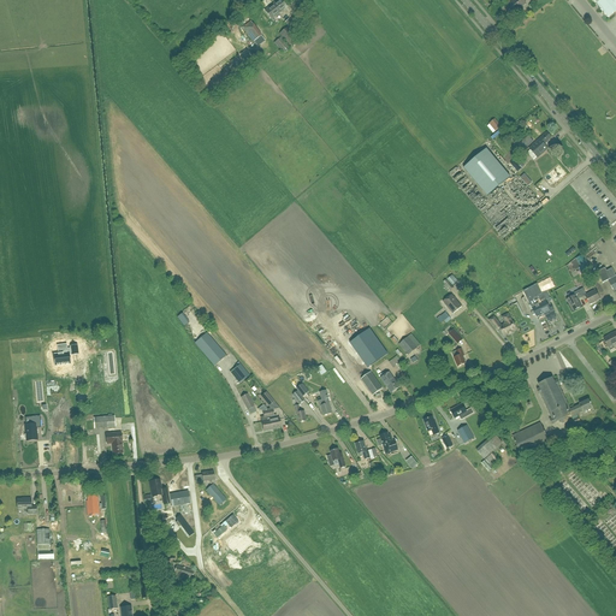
[(271,19),(286,9),(279,0),(277,0),(264,11),(271,19)]
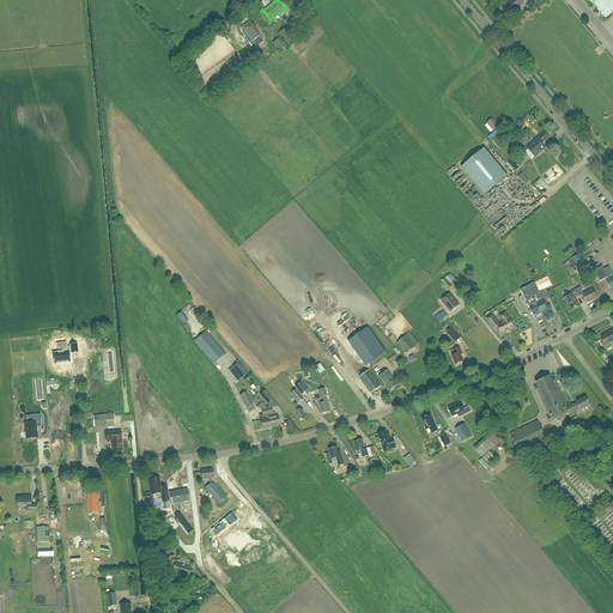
[(520,0),(511,0),(508,4),(514,12),(523,4),(520,0)]
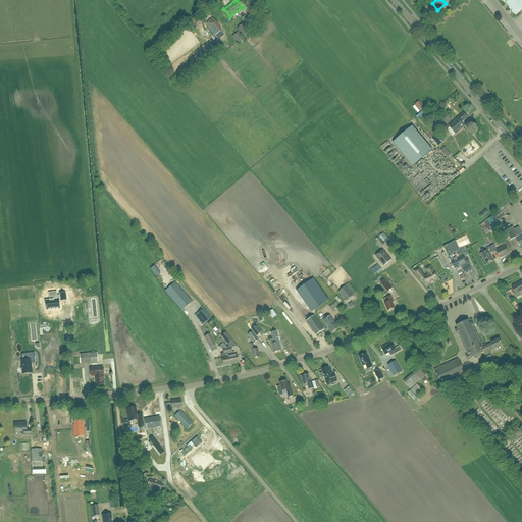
[(521,8),(521,0),(503,0),(515,15),(521,8)]
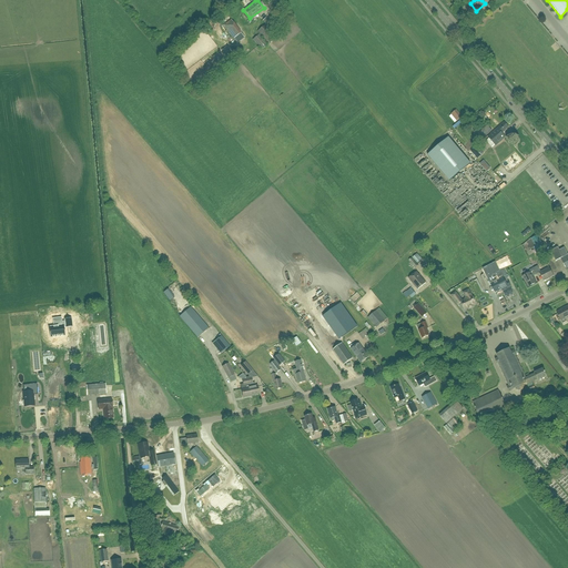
[(236,44),(244,38),(231,20),(222,26),(232,39),(236,44)]
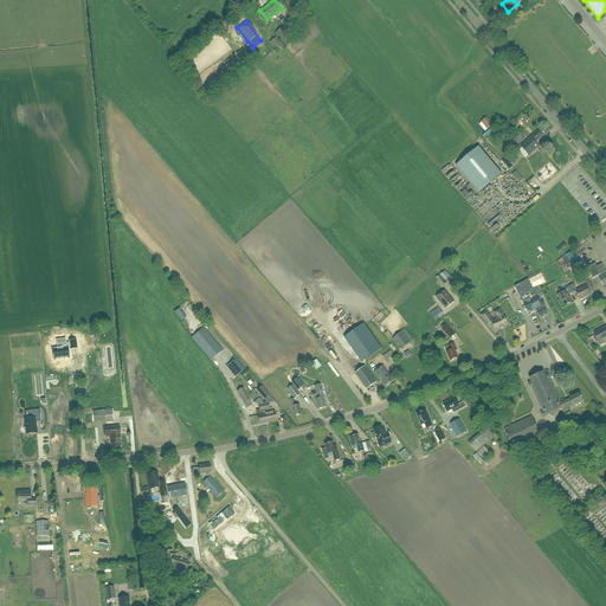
[(294,40),(283,26),(275,33),(285,46),(294,40)]
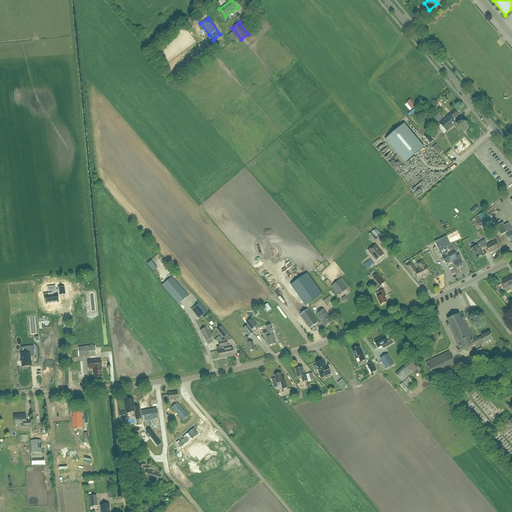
[(235,45),(241,40),(233,31),(227,36),(235,45)]
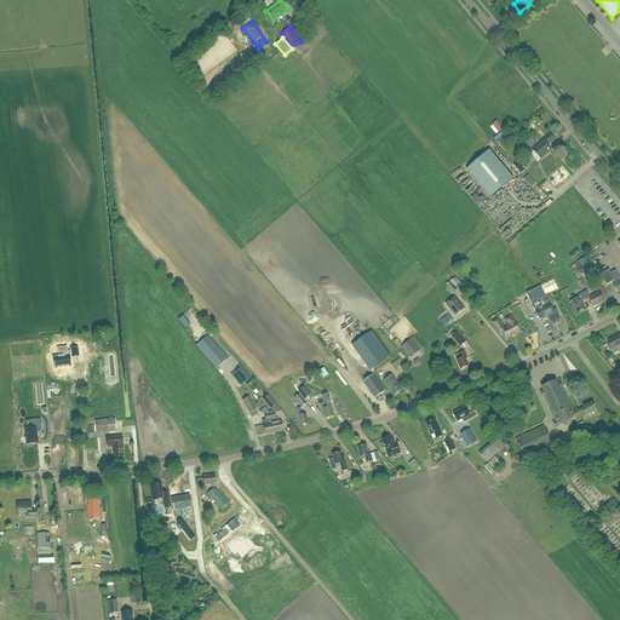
[(595,81),(586,81),(586,92),(597,92),(597,82),(595,82),(595,81)]
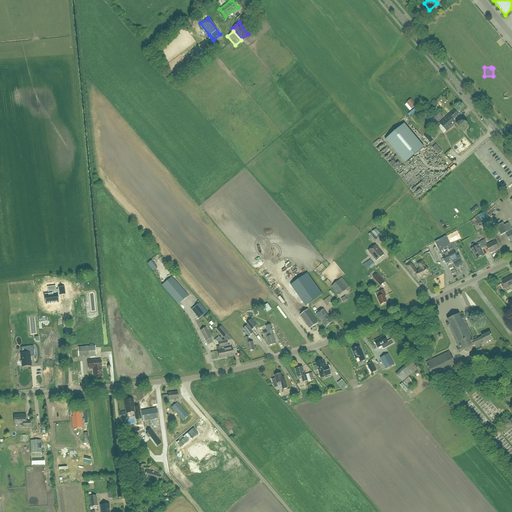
[(411,99),(406,104),(411,110),(416,106),(411,99)]
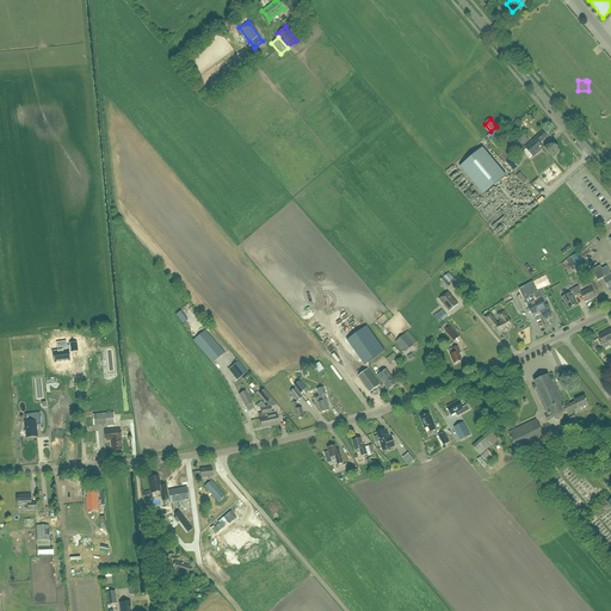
[(535,139),(541,144),(543,141),(547,137),(542,131),(535,139)]
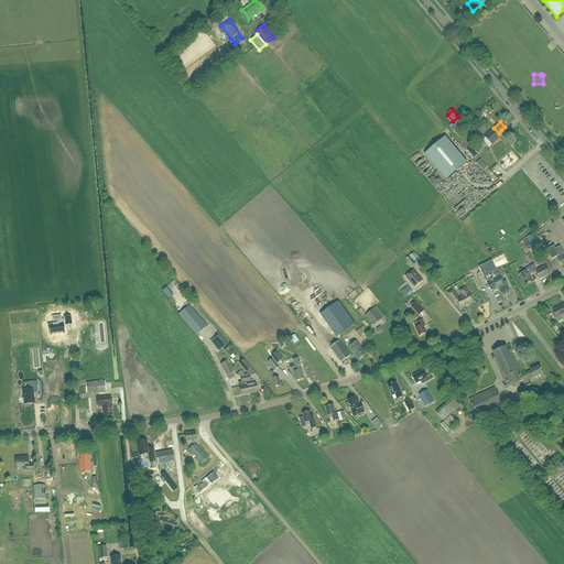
[(499,133),(494,128),(488,133),(485,137),(492,145),(501,137),(499,133)]
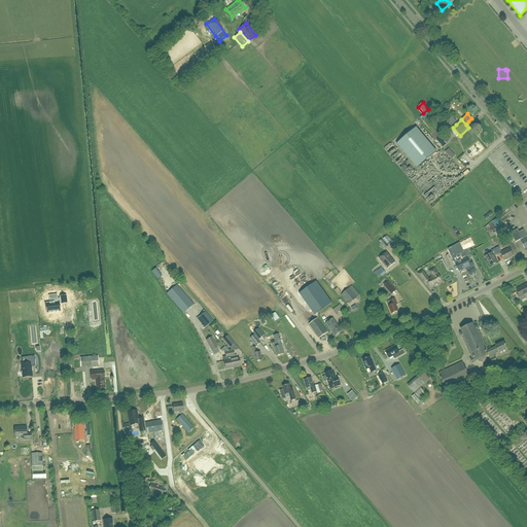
[(417,168),(436,151),(416,128),(396,144),(417,168)]
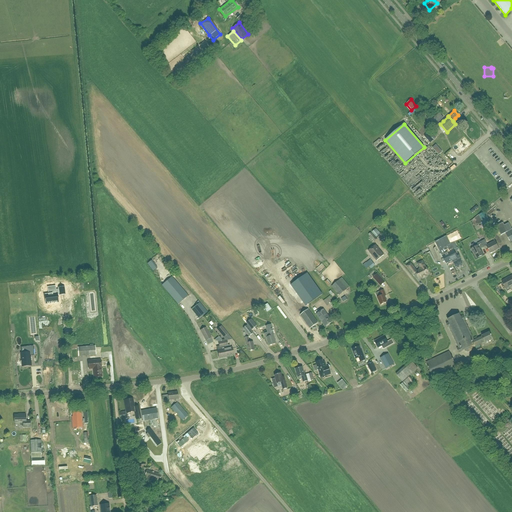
[(424,136),(430,143),(433,140),(435,138),(432,134),(430,136),(427,134),(424,136)]
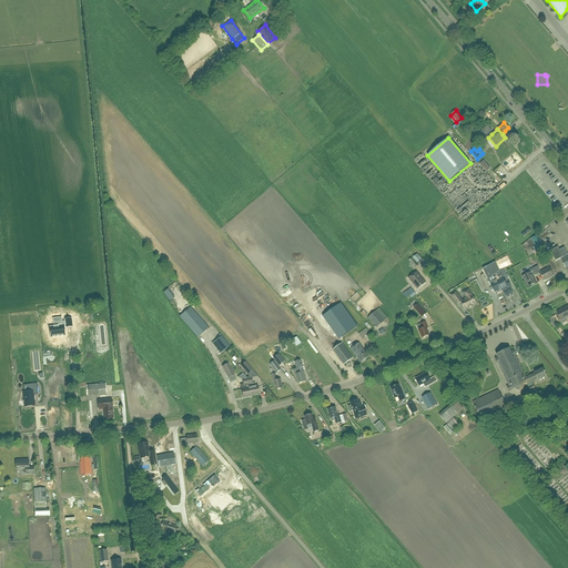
[(490,169),(484,161),(479,164),(486,172),(490,169)]
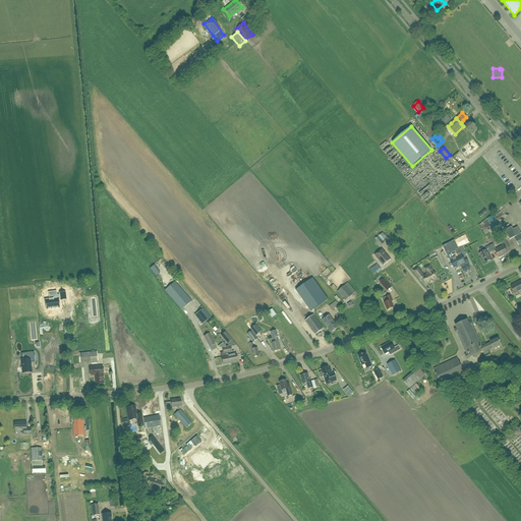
[(499,226),(494,216),(488,219),(494,229),(499,226)]
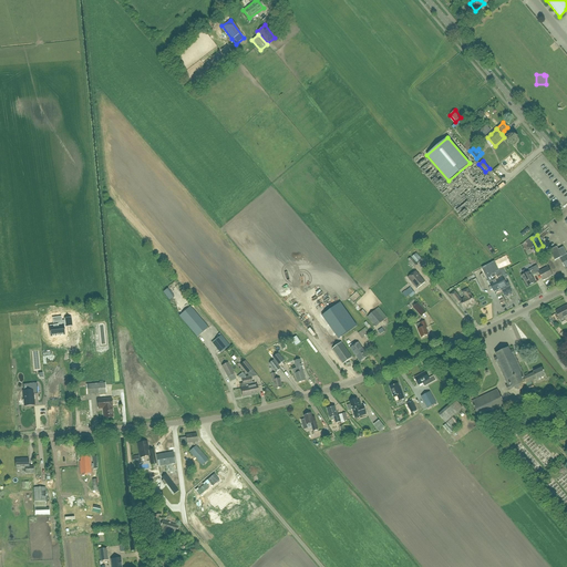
[(557,247),(549,250),(549,251),(555,260),(559,258),(562,257),(566,255),(563,247),(558,249),(557,247)]
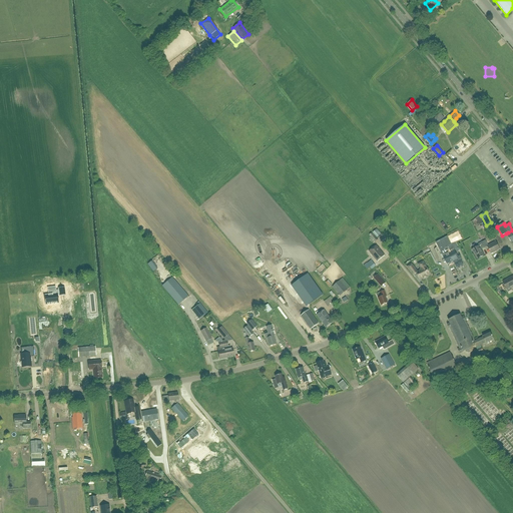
[(373,232),(377,237),(381,234),(377,229),(373,232)]
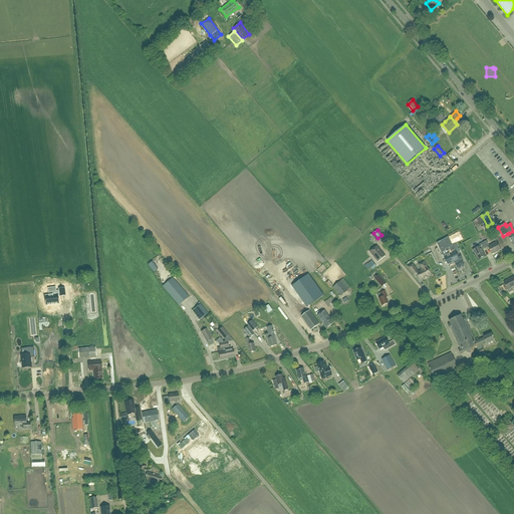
[(375,242),(377,240),(371,234),(369,236),(375,242)]
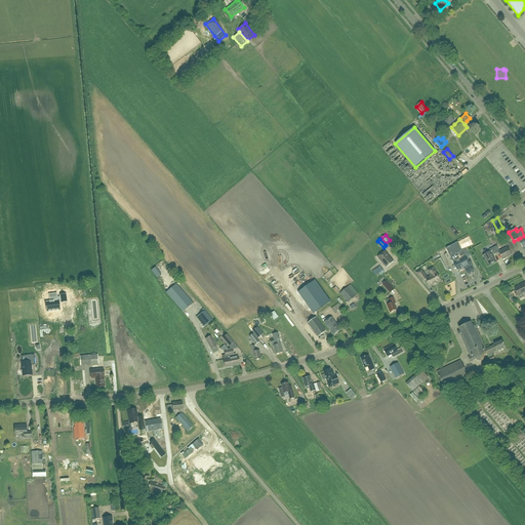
[(457,242),(446,248),(450,256),(457,271),(458,270),(459,271),(462,270),(461,269),(463,268),(463,269),(472,265),(468,255),(469,255),(466,248),(461,250),(457,242)]
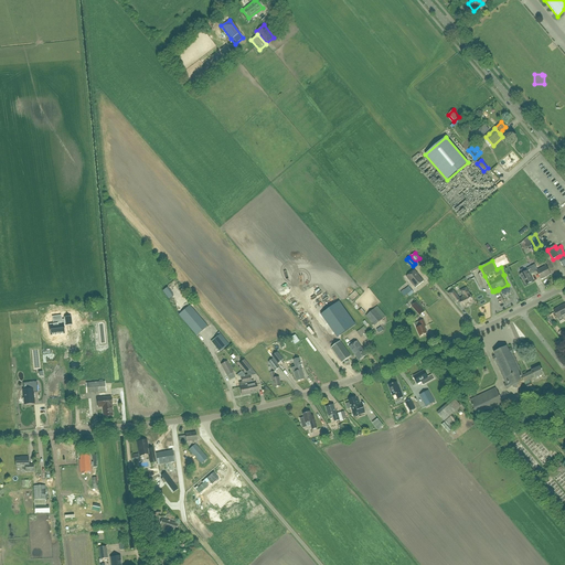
[(534,265),(531,267),(534,273),(536,272),(541,279),(550,275),(546,266),(537,270),(534,265)]
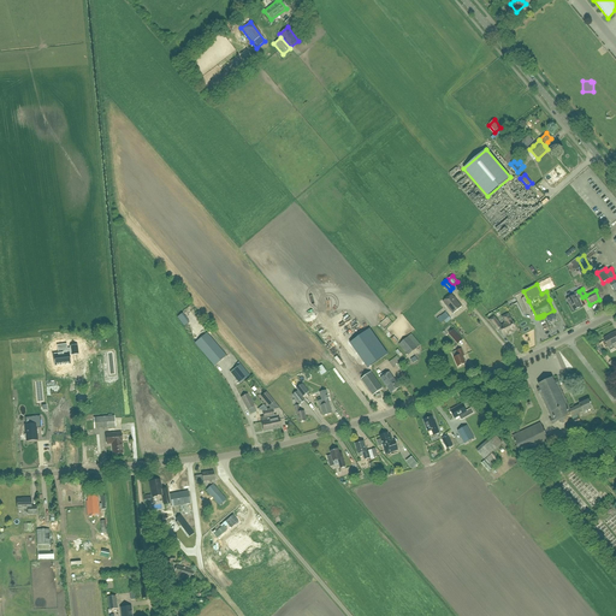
[(582,297),(579,291),(574,294),(575,295),(567,300),(573,311),(581,307),(578,300),(582,297)]
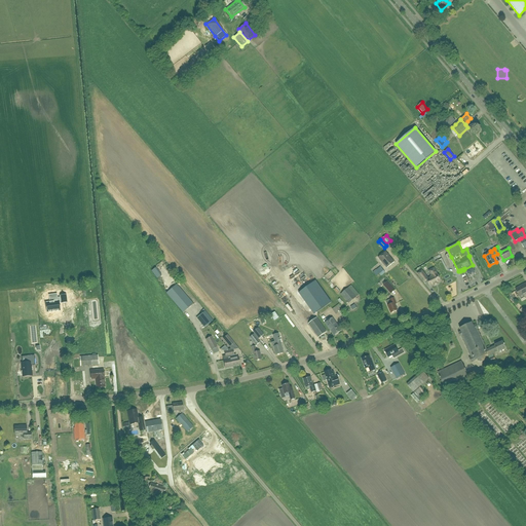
[(386,268),(395,262),(385,252),(378,258),(386,268)]
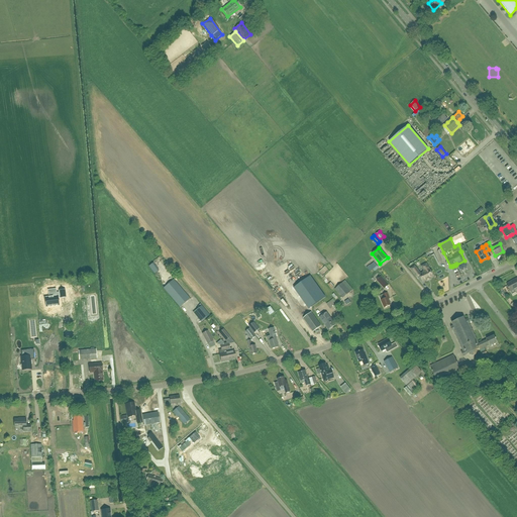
[(488,262),(482,267),(485,271),(491,266),(488,262)]
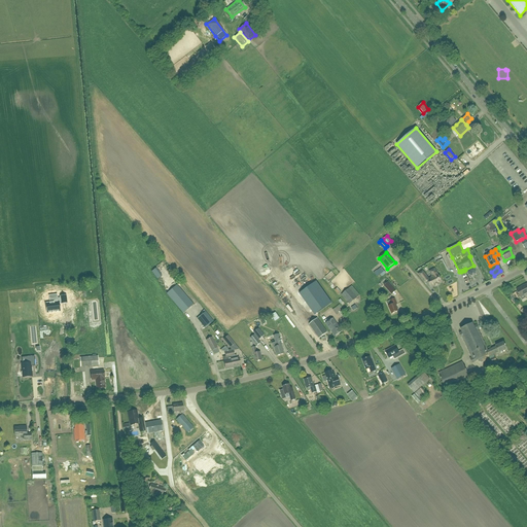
[(382,277),(386,273),(381,268),(377,271),(374,273),(377,277),(380,275),(382,277)]
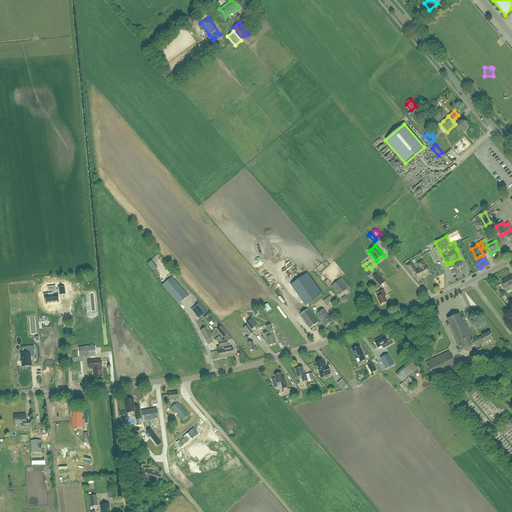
[(419,278),(423,276),(423,277),(426,276),(425,275),(428,273),(425,266),(422,262),(418,264),(420,267),(420,270),(416,272),(419,278)]
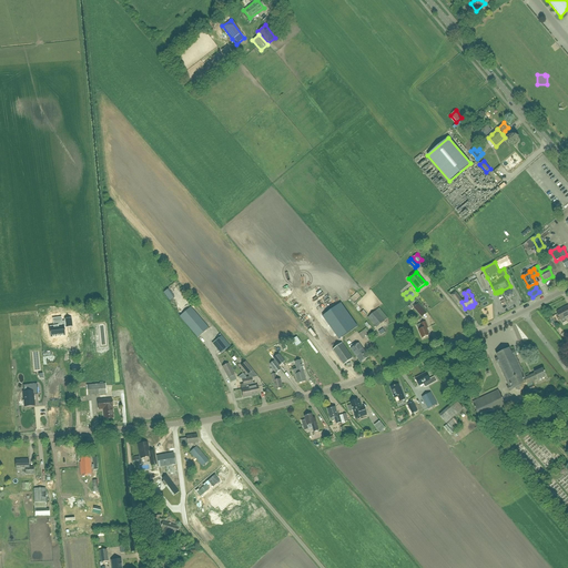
[(458,302),(462,300),(456,292),(452,295),(456,302),(457,302),(458,302)]
